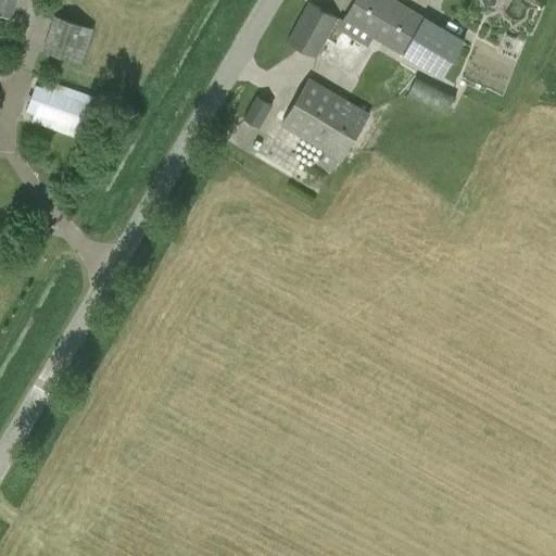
[(16,0),(0,0),(0,14),(11,17),(16,0)]
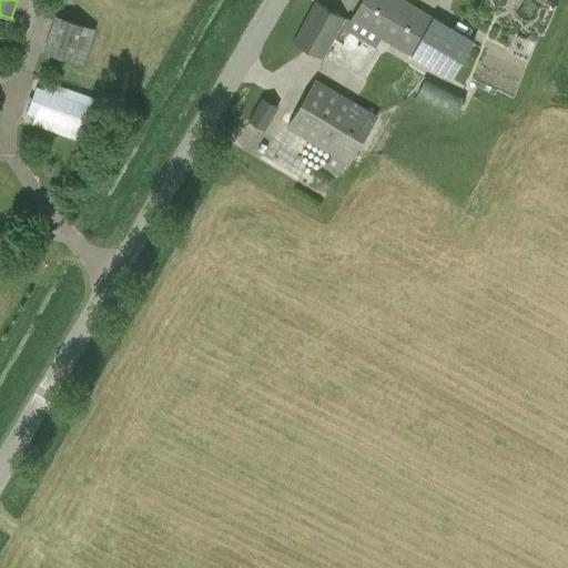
[(450,79),(474,41),(405,0),(361,0),(351,19),(450,79)]
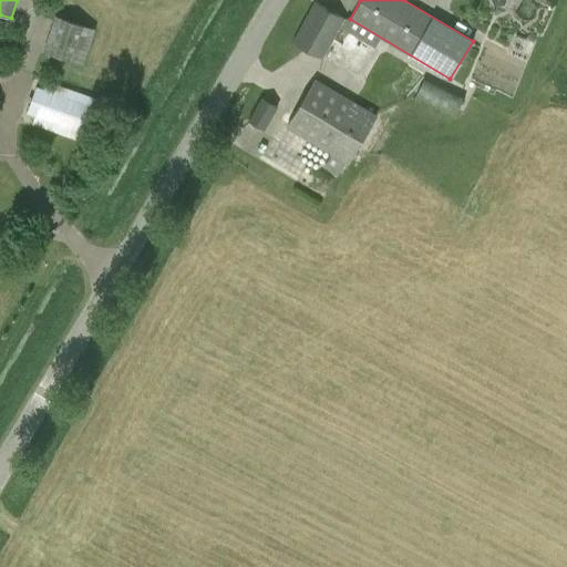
[(322,59),(344,19),(313,1),(291,42),(322,59)]
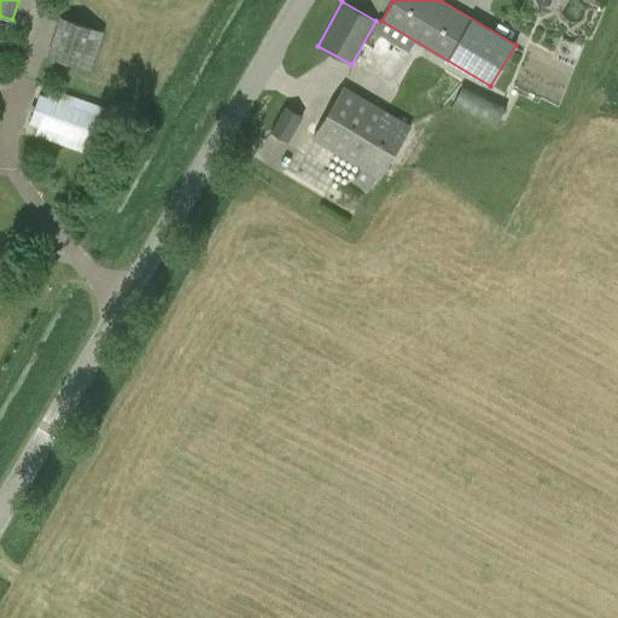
[(89,70),(101,31),(63,19),(50,57),(89,70)]
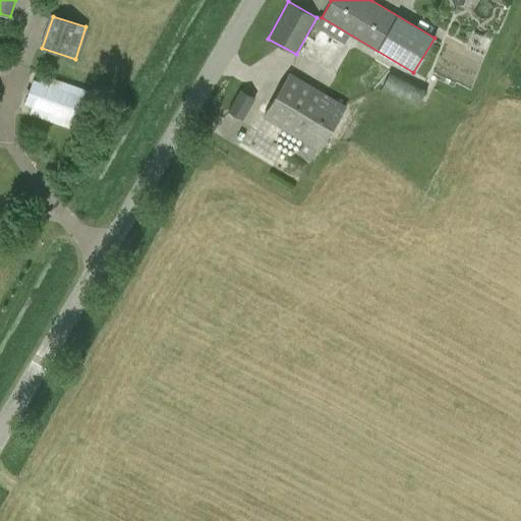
[(383,88),(418,106),(426,91),(391,71),(383,88)]
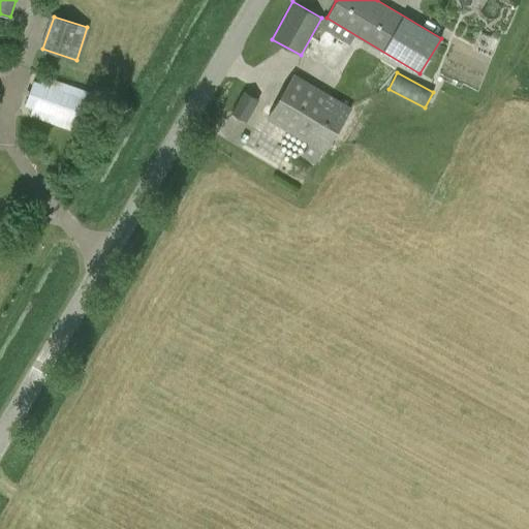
[(351,107),(294,73),(267,119),(309,144),(302,155),(315,163),(322,151),(324,152),(351,107)]
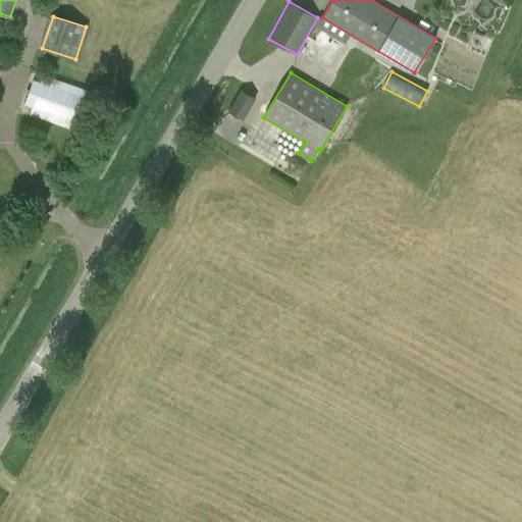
[(82,133),(95,94),(43,75),(41,83),(34,81),(24,105),(32,107),(30,114),(82,133)]
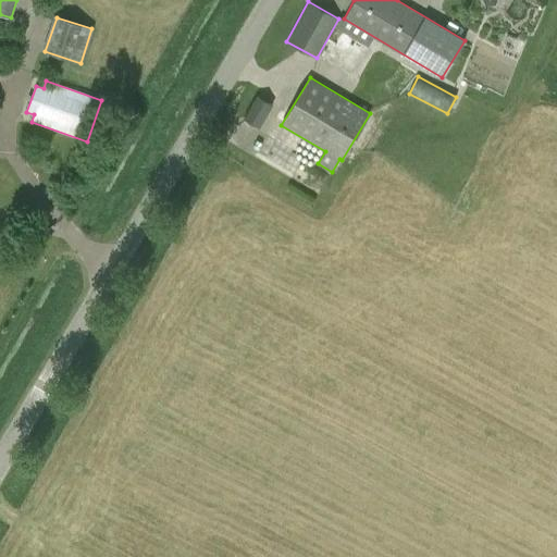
[(271,106),(256,96),(243,118),(260,127),(271,106)]
